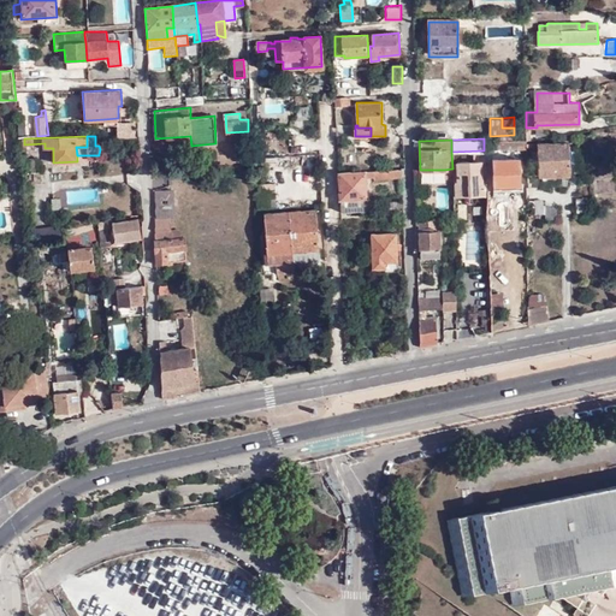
[(570,141),(538,142),(539,173),(570,172),(570,141)]
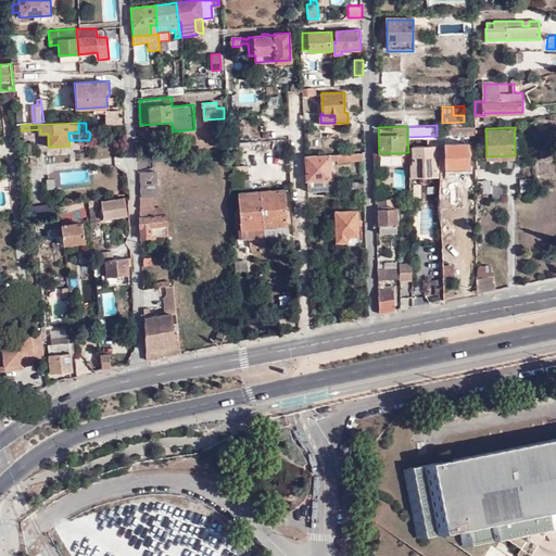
[(446,165),(470,164),(469,140),(446,140),(446,165)]
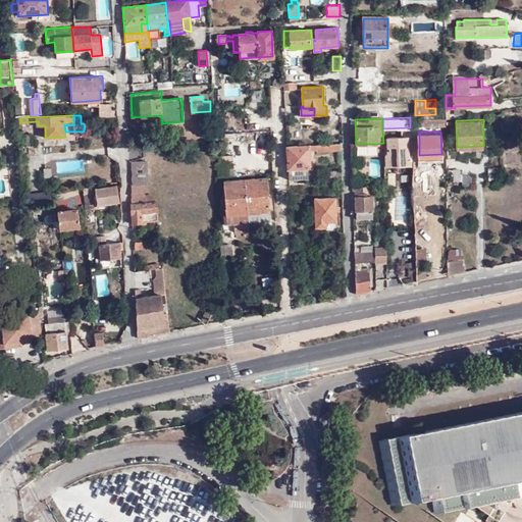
[(31,134),(20,134),(22,144),(33,143),(31,134)]
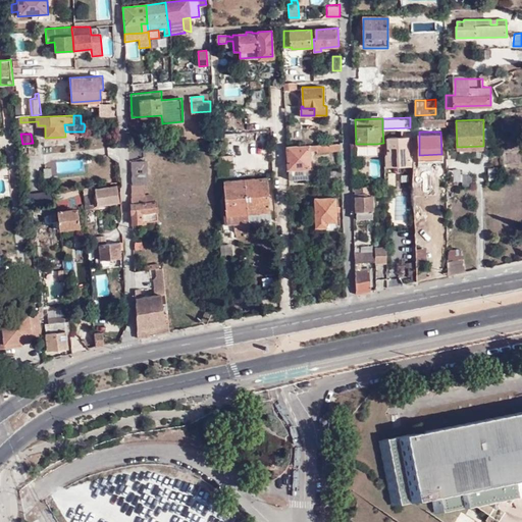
[(413,165),(412,143),(408,143),(408,137),(400,137),(401,134),(396,134),(396,137),(387,138),(387,154),(384,154),(384,166),(413,165)]
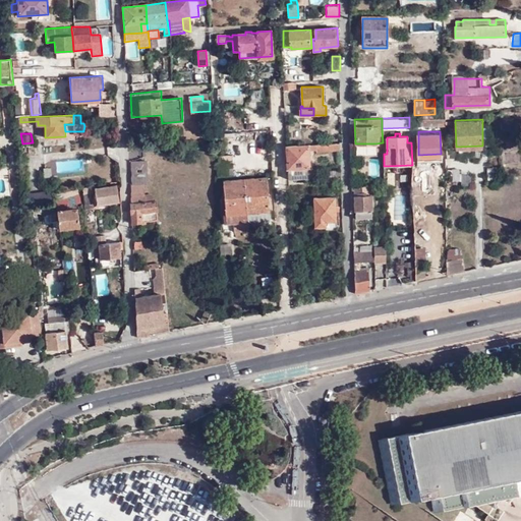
[(307,147),(308,152),(340,151),(340,142),(307,145),(307,147)]
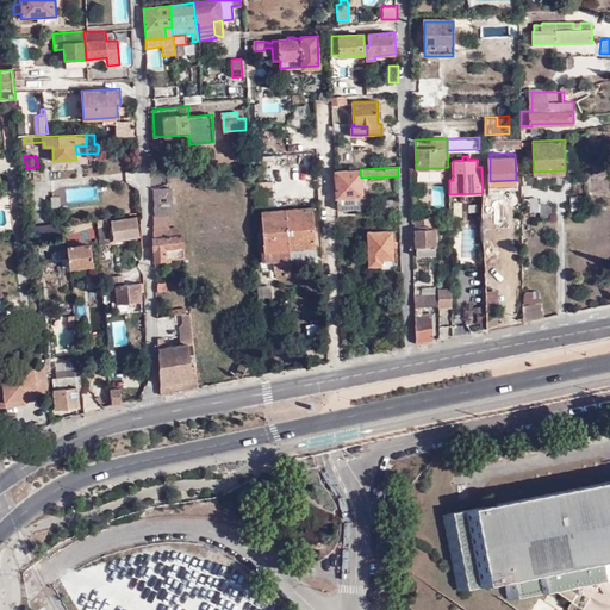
[(336,173),(338,210),(366,207),(366,197),(361,197),(361,178),(360,172),(336,173)]
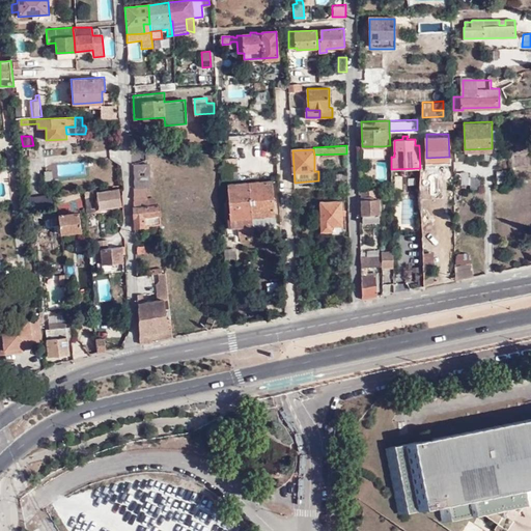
[(222,158),(222,167),(236,166),(235,157),(222,158)]
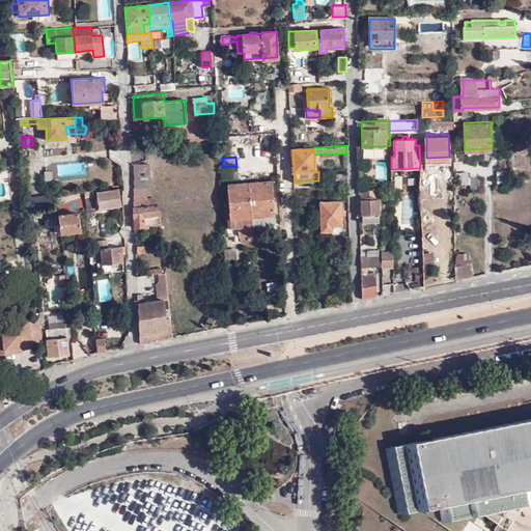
[(449,166),(449,157),(426,158),(426,167),(449,166)]
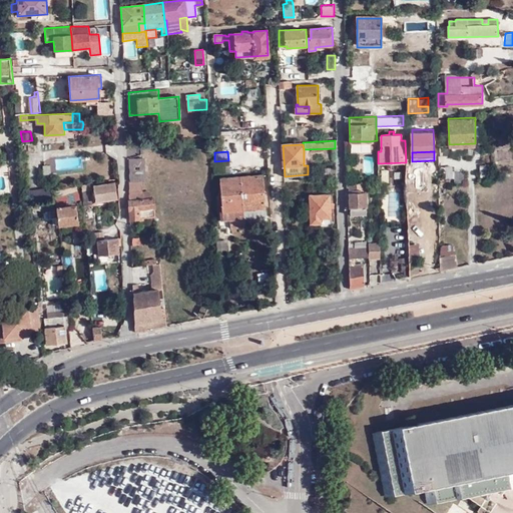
[(141,157),(129,158),(130,180),(142,180),(141,157)]
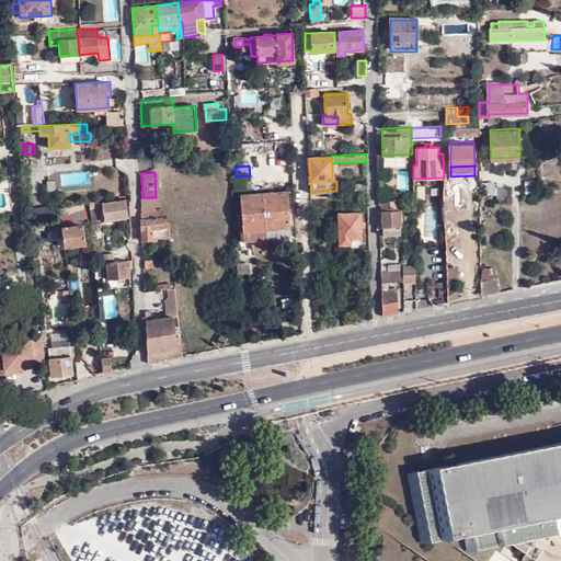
[(251,186),(250,175),(235,176),(232,176),(233,189),(251,186)]
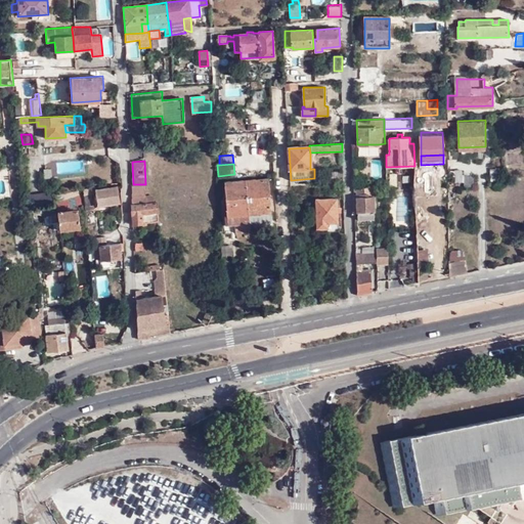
[(234,230),(250,229),(249,221),(271,219),(268,178),(225,181),(227,223),(233,223),(234,230)]
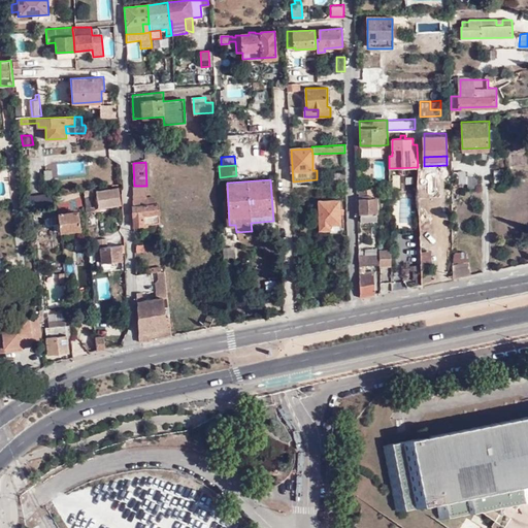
[(97,193),(99,204),(121,200),(119,187),(97,190),(97,193)]
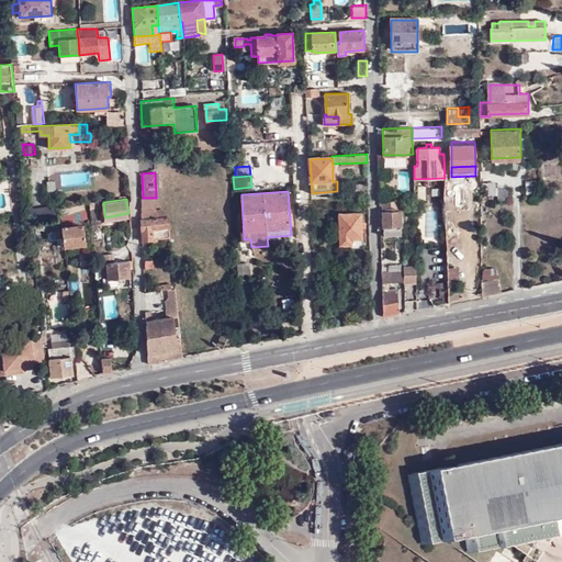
[(168,215),(167,209),(156,209),(156,199),(141,200),(142,220),(168,215)]
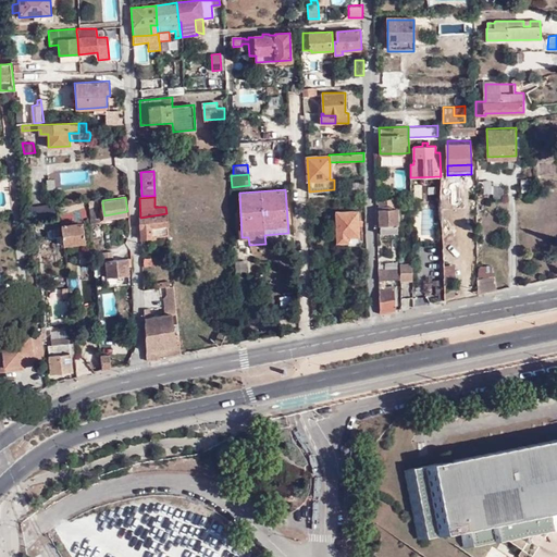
[(383,198),(379,198),(380,233),(397,232),(397,209),(399,208),(398,197),(383,198)]
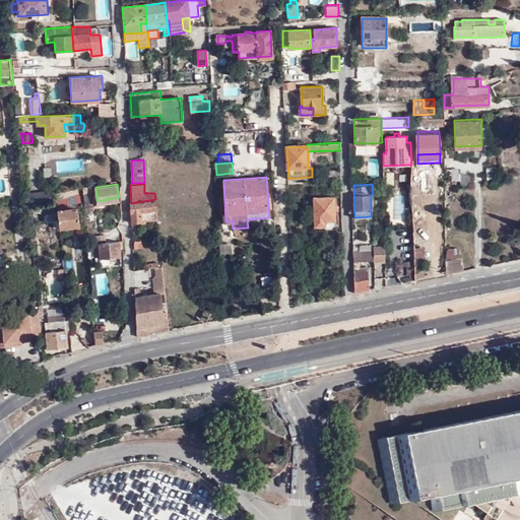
[(72,206),(77,206),(76,202),(80,202),(78,187),(70,189),(72,206)]
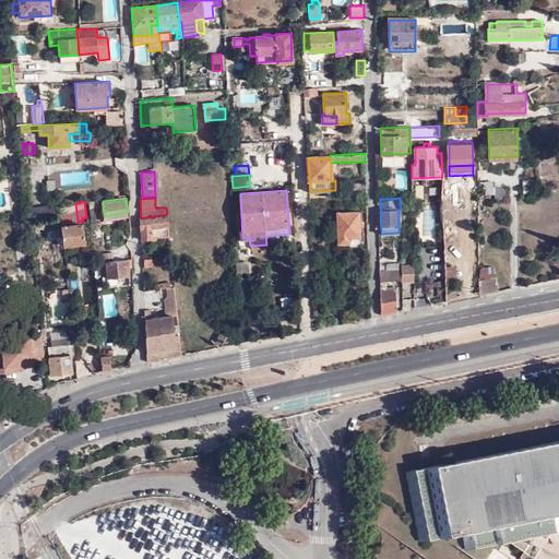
[(103,204),(100,204),(90,206),(91,222),(99,221),(105,216),(103,204)]
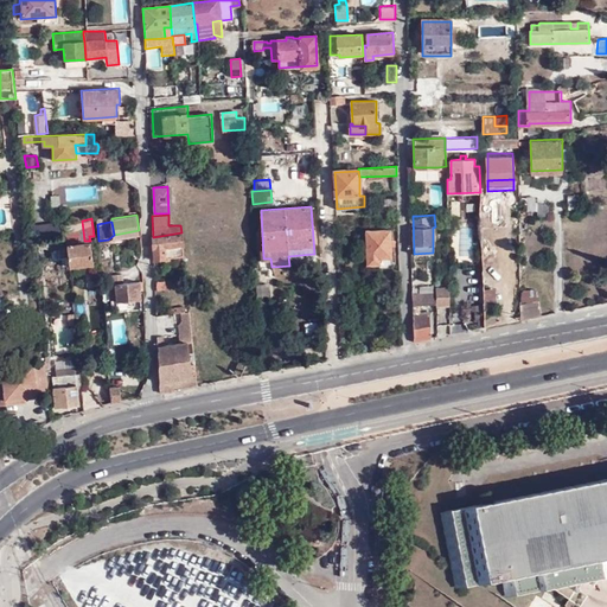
[(394,267),(393,240),(393,237),(391,237),(391,231),(388,231),(388,229),(365,230),(366,263),(381,263),(381,268),(394,267)]
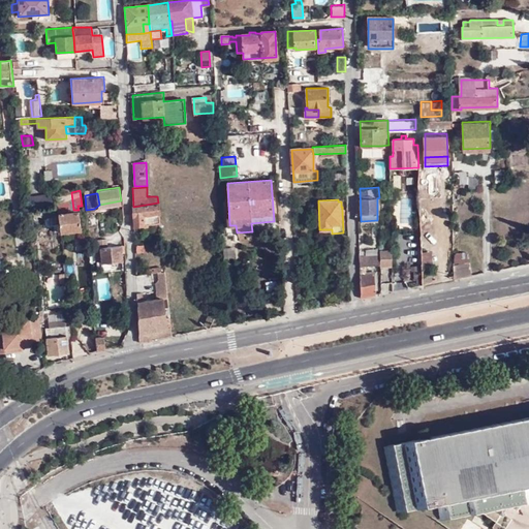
[(133,225),(160,222),(158,203),(133,207),(133,225)]
